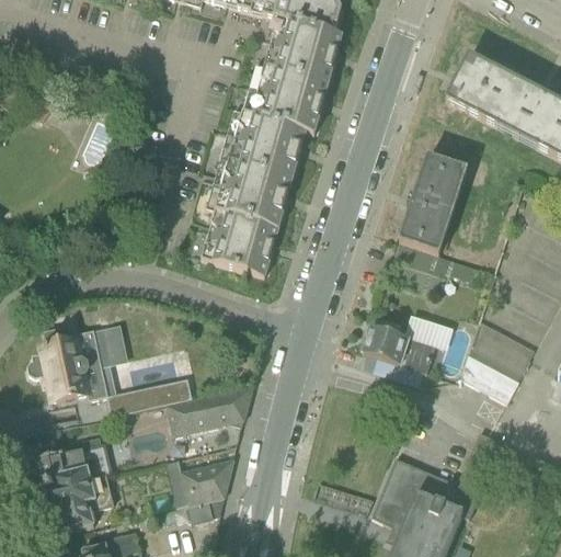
[(169,0),(201,9),(203,1),(201,0),(169,0)]
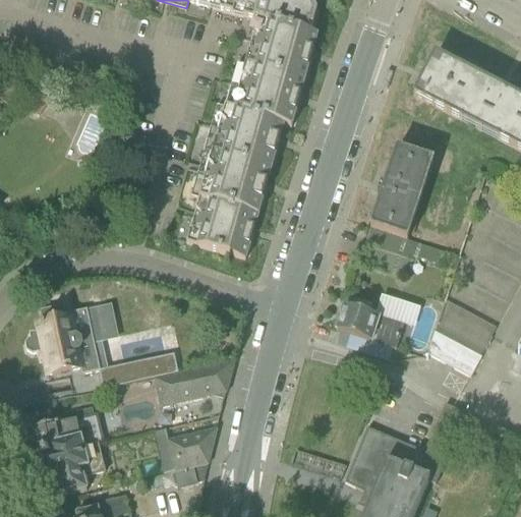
[(186,0),(188,1),(231,13),(234,0),(186,0)]
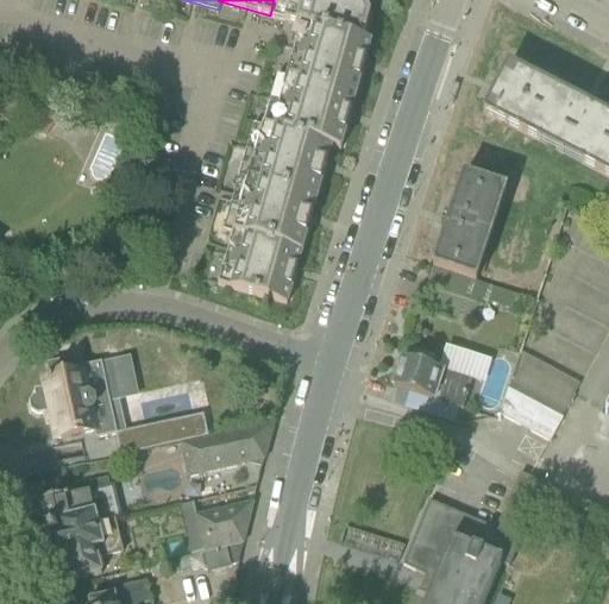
[(274,0),(270,16),(301,24),(302,21),(363,39),(371,13),(363,0),(274,0)]
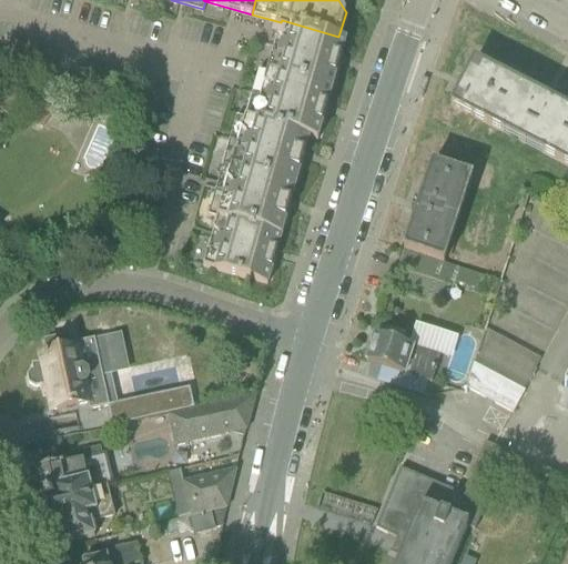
[(267,69),(267,71),(331,90),(338,63),(341,54),(345,39),(338,37),(282,20),(281,22),(267,69)]
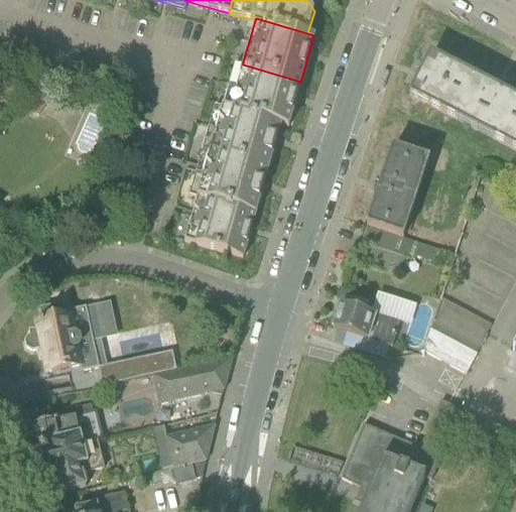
[(418,46),(411,132),(498,139),(504,53),(418,46)]
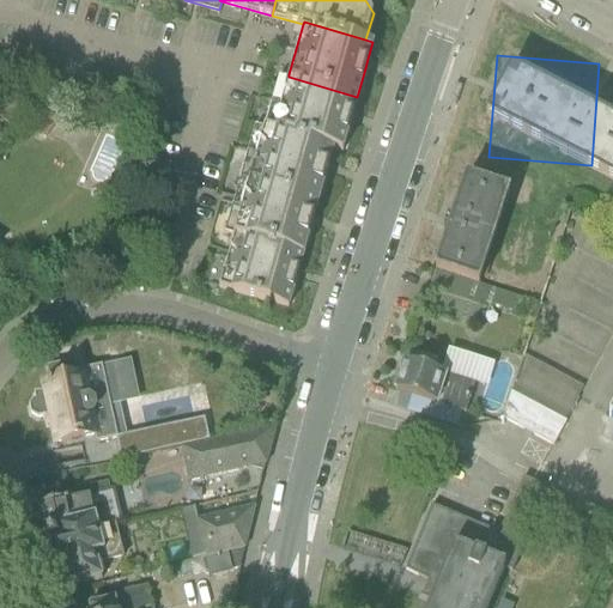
[(343,149),(351,120),(357,97),(289,77),(289,74),(280,72),(265,125),(265,127),(333,146),(343,149)]
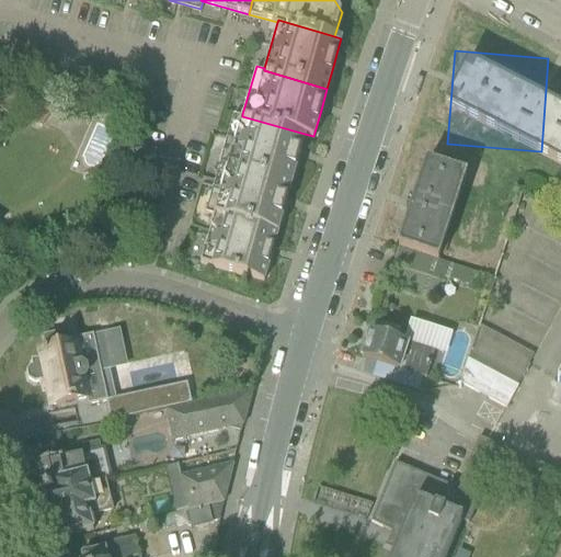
[(29,103),(48,117),(59,101),(39,87),(29,103)]
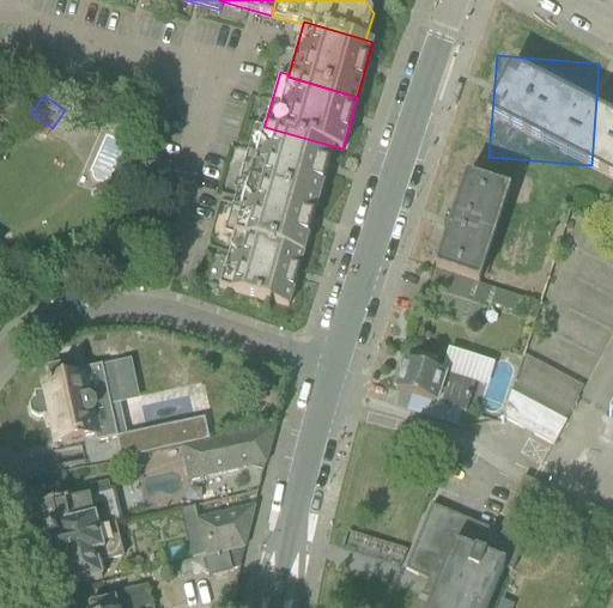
[(319,199),(327,170),(333,146),(265,127),(265,125),(255,122),(240,177),(319,199)]
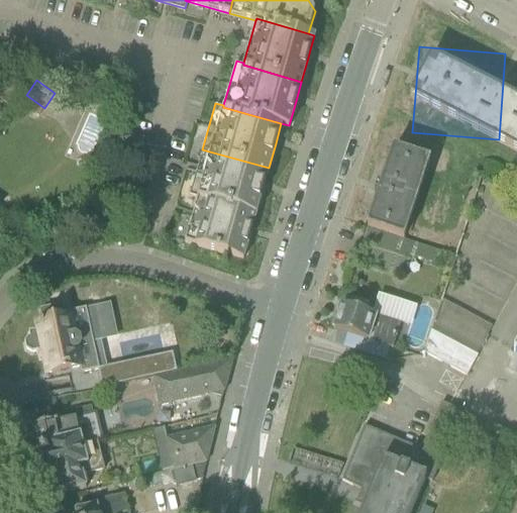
[(396,139),(372,223),(424,238),(448,155),(396,139)]
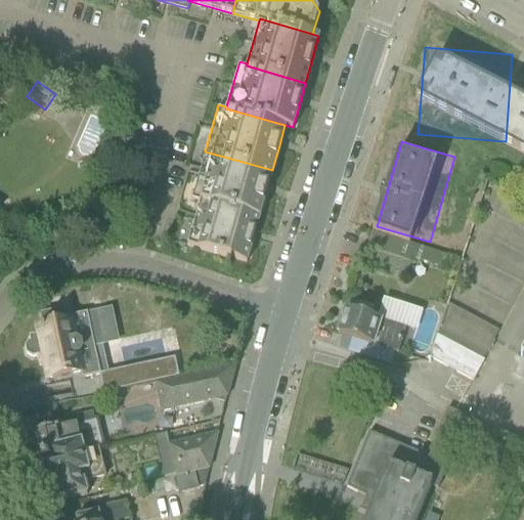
[(259,215),(266,190),(272,170),(205,152),(192,197),(201,199),(259,215)]
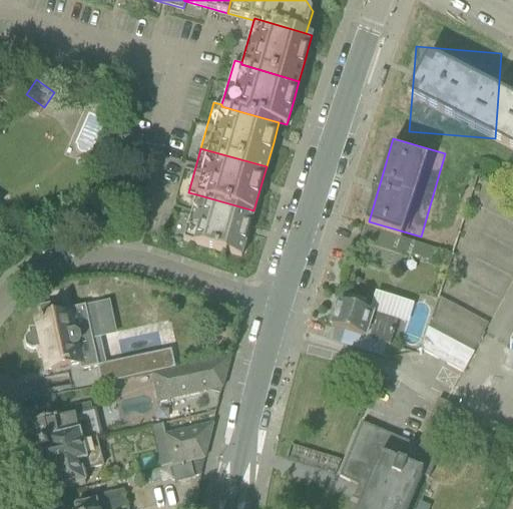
[(241,255),(248,230),(253,210),(196,194),(183,238),(241,255)]
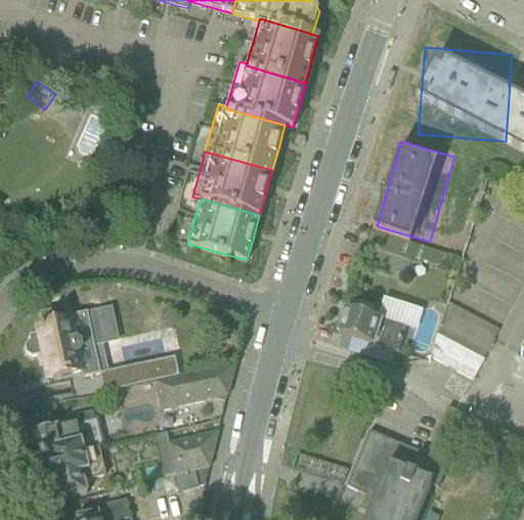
[(361,260),(398,272),(405,274),(412,255),(440,265),(444,252),(409,241),(373,228),(361,260)]
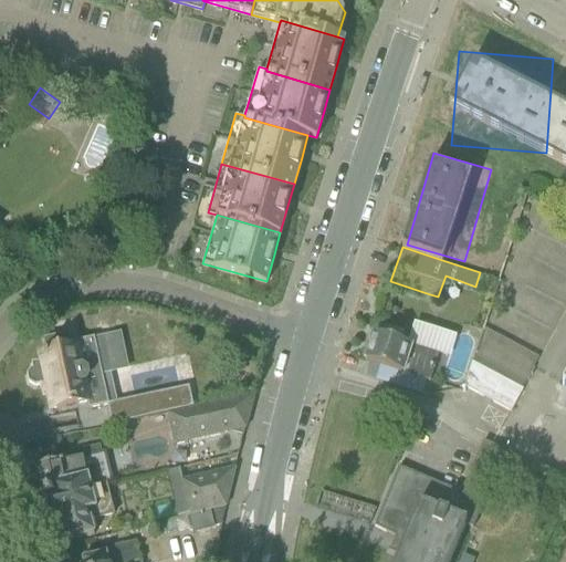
[(49,388),(52,407),(87,399),(88,405),(116,399),(104,340),(95,341),(94,335),(75,340),(72,330),(42,336),(46,353),(41,354),(32,362),(34,365),(31,367),(27,373),(29,381),(34,384),(42,383),(44,389),(49,388)]
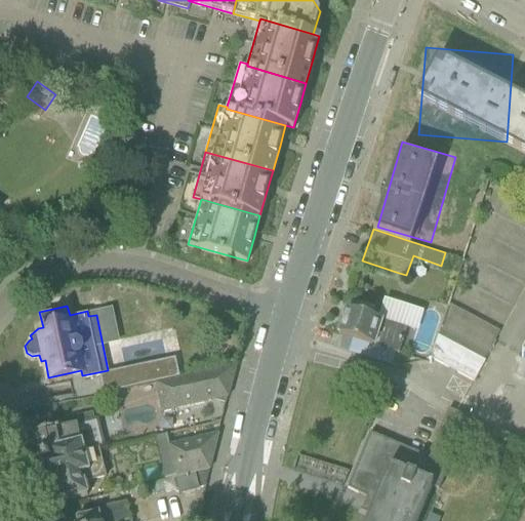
[(399,351),(402,341),(407,325),(347,307),(344,317),(340,316),(337,328),(339,329),(338,331),(399,351)]
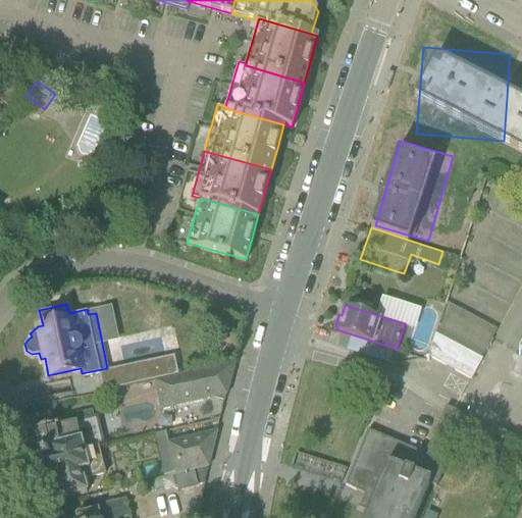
[(436,331),(428,354),(472,377),(482,357),(436,331)]
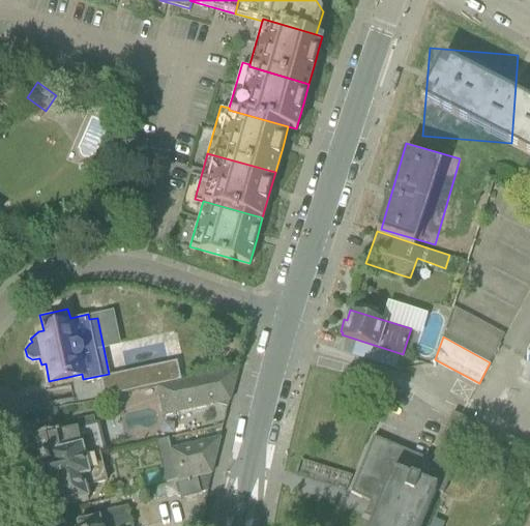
[(230,399),(239,366),(156,384),(163,413),(230,399)]
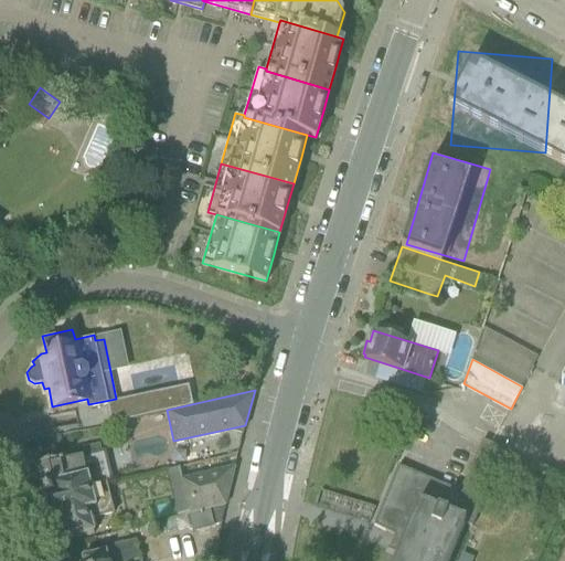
[(482,437),(482,438),(461,490),(398,465),(375,522),(395,532),(388,547),(398,551),(393,560),(447,560),(464,520),(472,524),(503,446),(482,437)]
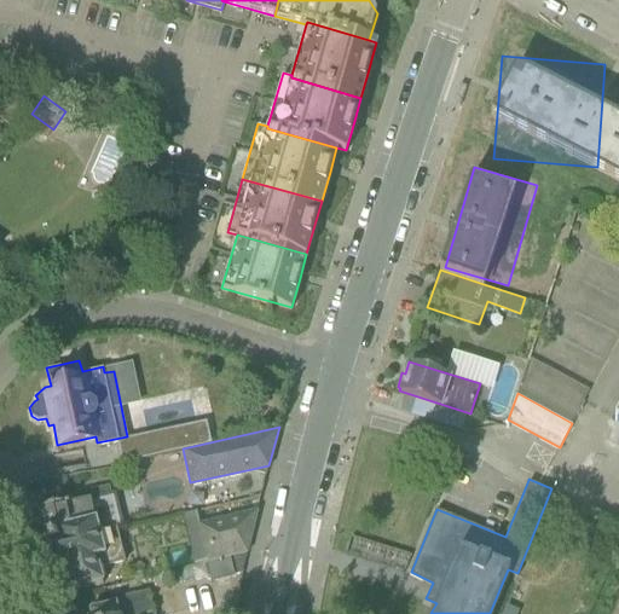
[(65,563),(71,589),(103,580),(99,567),(125,561),(116,527),(123,526),(116,491),(111,491),(109,484),(90,487),(92,496),(90,497),(90,498),(65,504),(41,509),(48,543),(53,566),(65,563)]
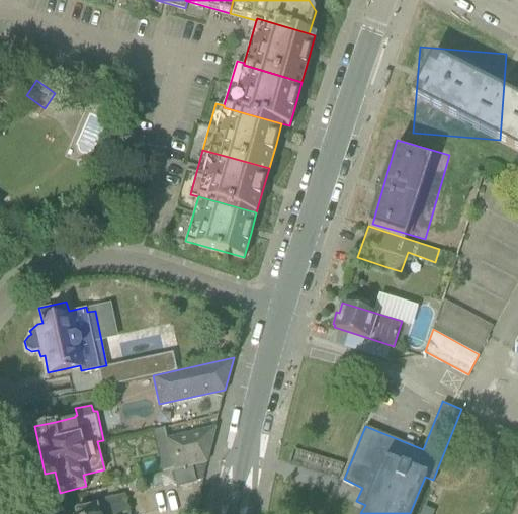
[(206,461),(216,426),(166,437),(163,426),(154,428),(164,470),(173,468),(173,469),(192,464),(206,461)]
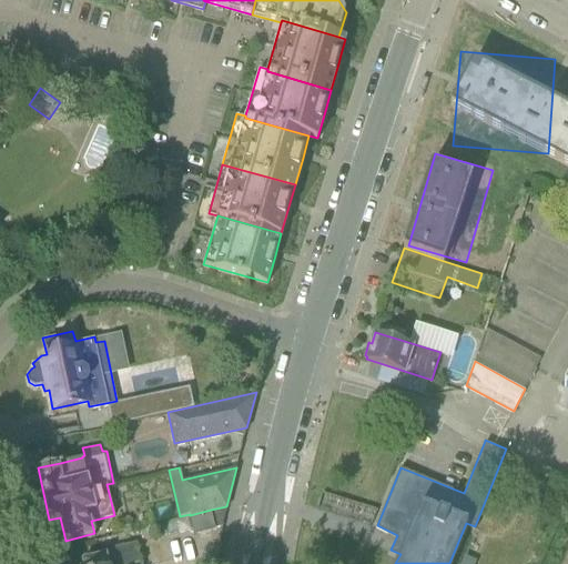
[(216,529),(211,510),(190,515),(194,533),(216,529)]
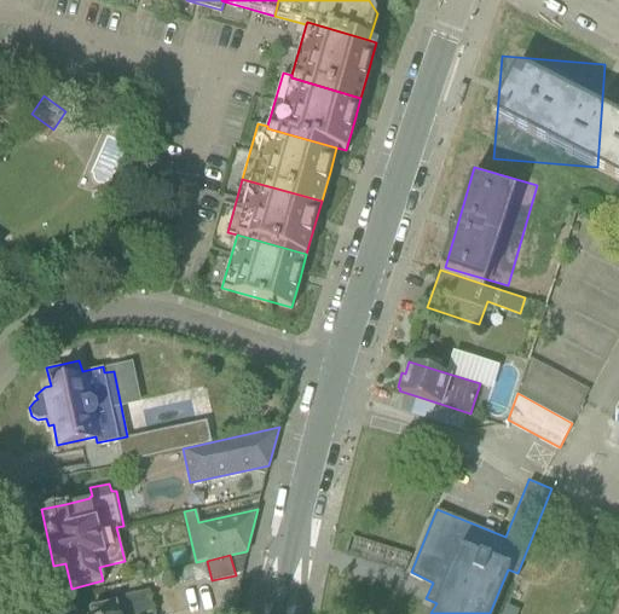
[(194,566),(195,574),(207,571),(204,562),(192,566),(194,566)]
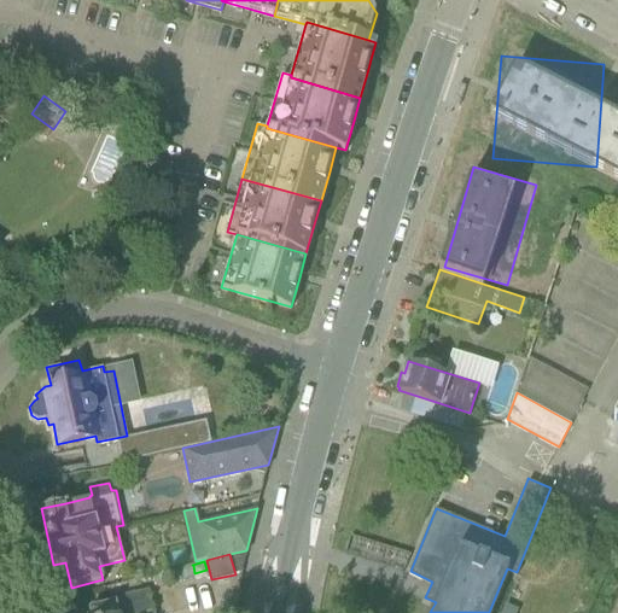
[(193,565),(181,568),(182,577),(194,573),(193,565)]
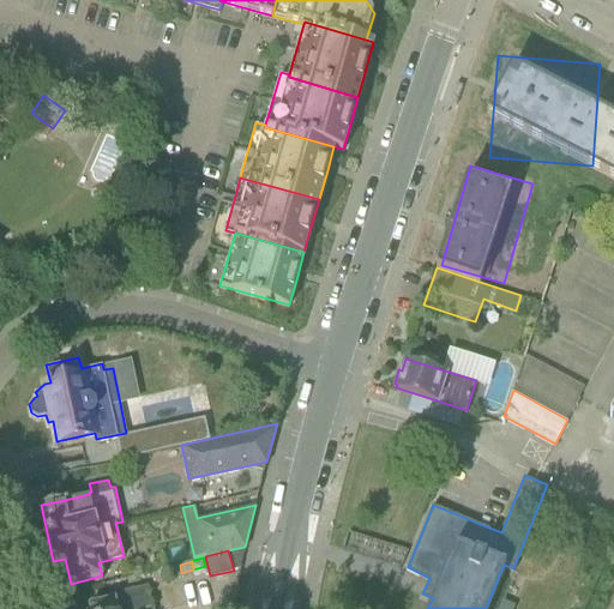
[(114,600),(90,604),(90,608),(140,608),(142,608),(154,606),(149,585),(113,594),(114,600)]
